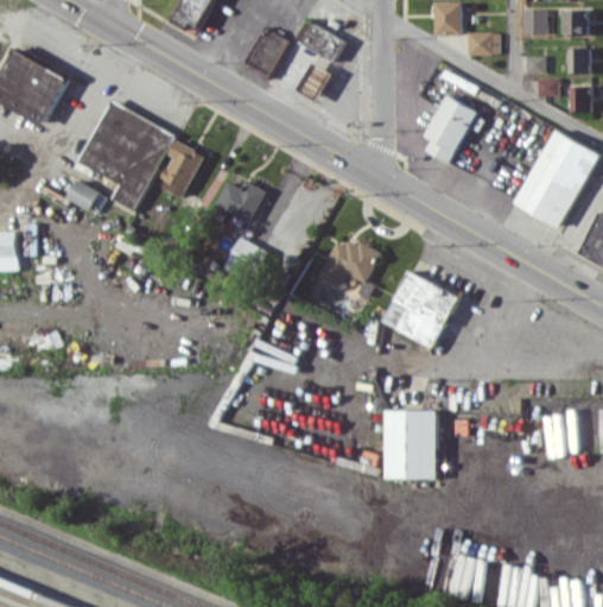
[(196,36),(213,0),(181,0),(170,24),(196,36)]
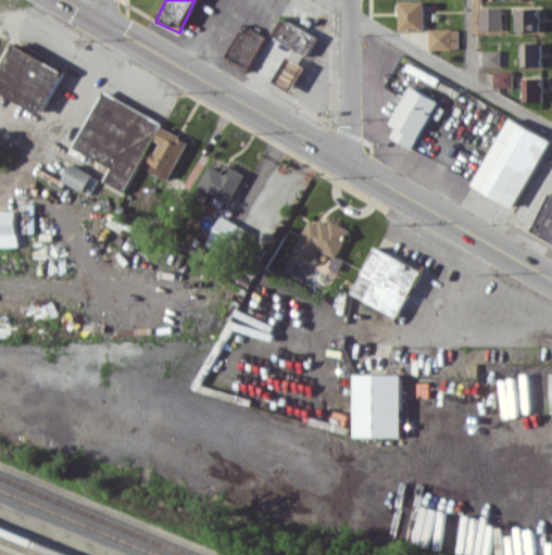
[(396,32),(421,32),(421,2),(396,2),(396,32)]
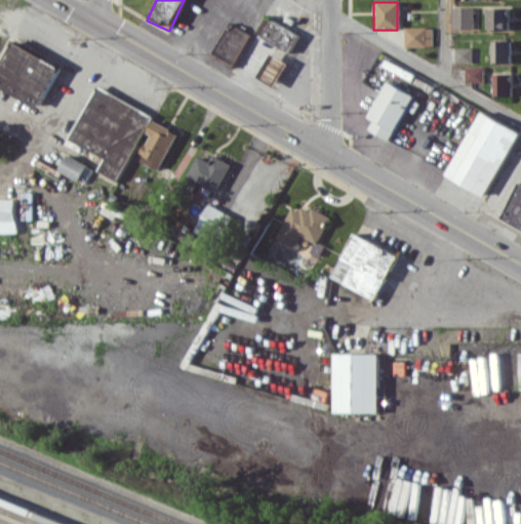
[(449,8),(449,30),(470,29),(469,7),(449,8)]
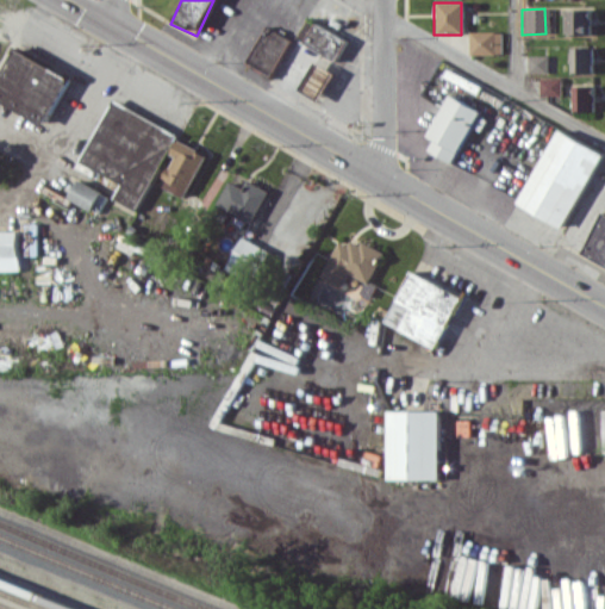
[(587,11),(565,10),(563,35),(586,36),(587,11)]
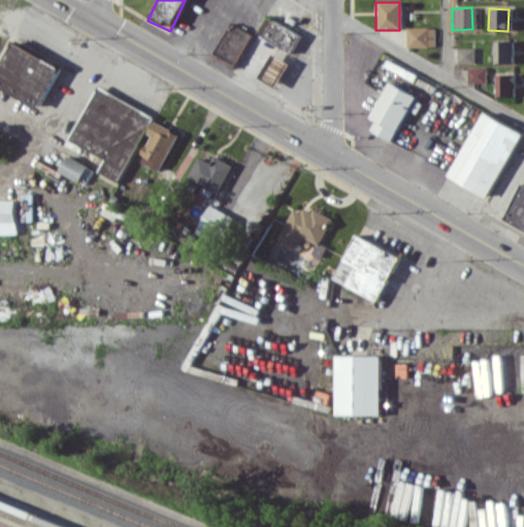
[(255,34),(288,53),(298,35),(270,20),(267,25),(262,22),(255,34)]
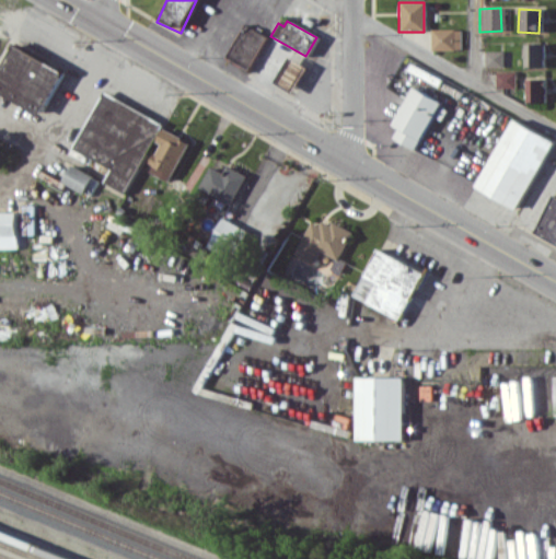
[(264,34),(240,24),(224,59),(248,69),(264,34)]
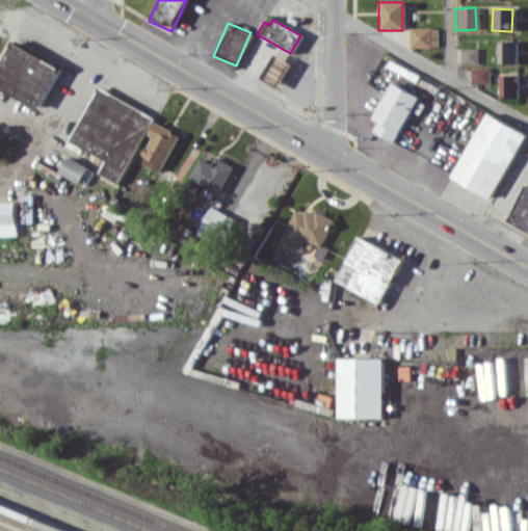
[(407,48),(434,48),(434,28),(407,28),(407,48)]
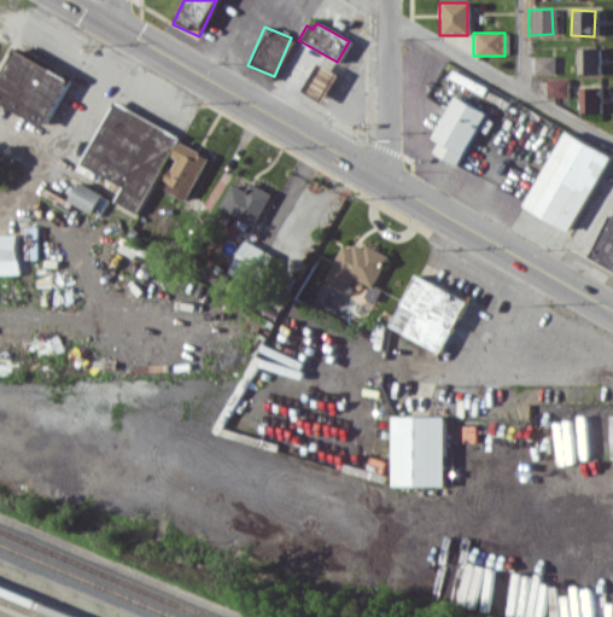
[(596,75),(597,48),(576,48),(574,74),(596,75)]
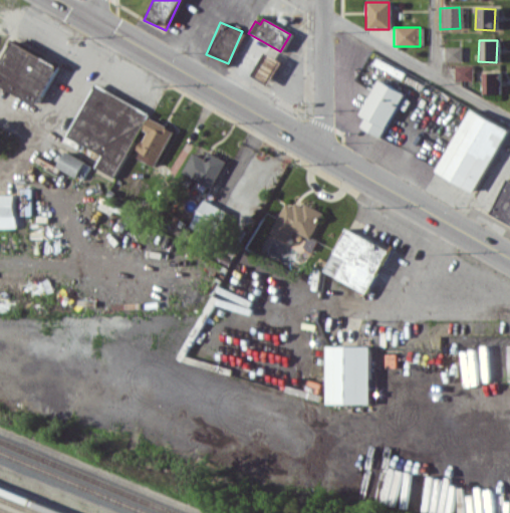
[(0,87),(37,105),(56,63),(9,41),(0,61),(0,87)]
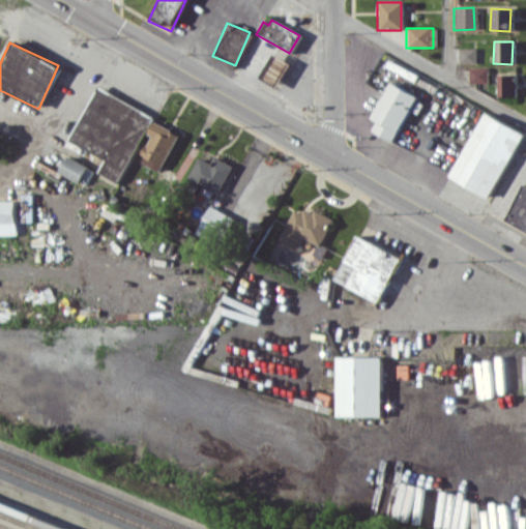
[(472,49),(456,49),(456,63),(472,63),(472,49)]
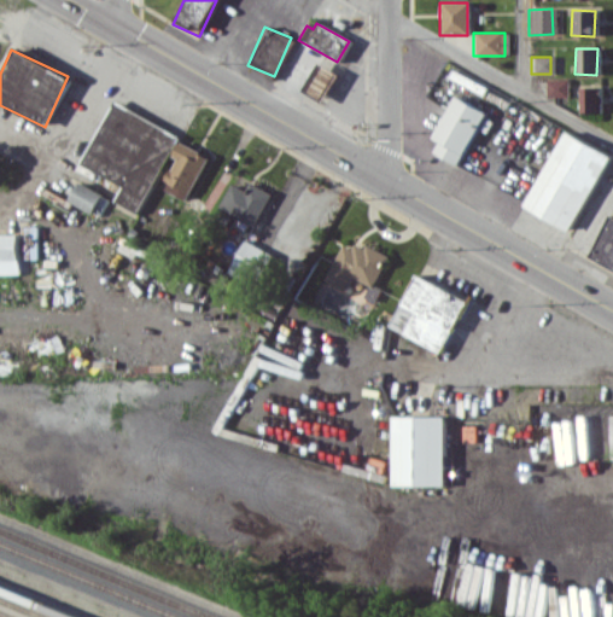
[(334,76),(316,67),(303,92),(321,102),(334,76)]
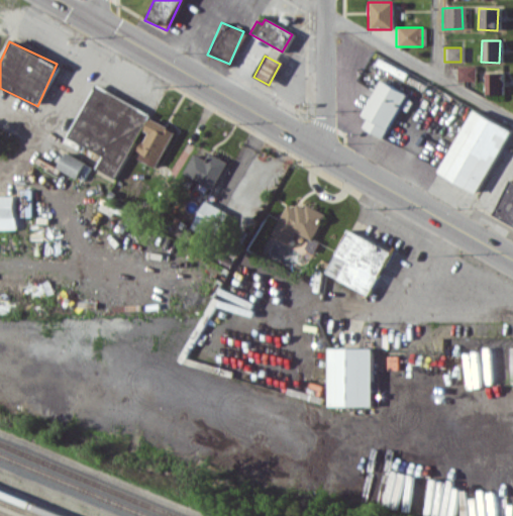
[(455,82),(473,82),(473,67),(455,67),(455,82)]
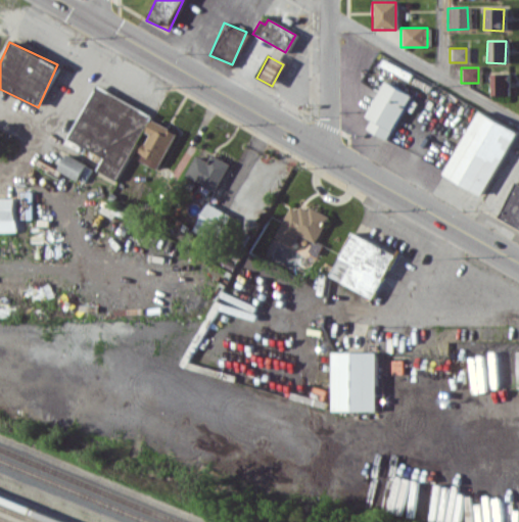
[(488,96),(507,96),(507,74),(488,74),(488,96)]
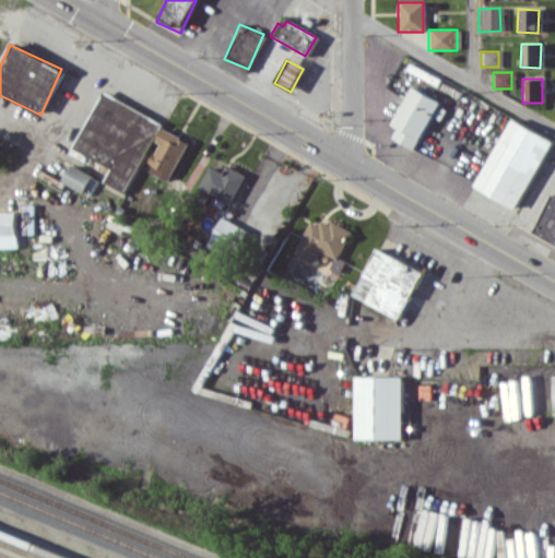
[(390,125),(396,128),(390,138),(413,150),(438,103),(410,87),(390,125)]
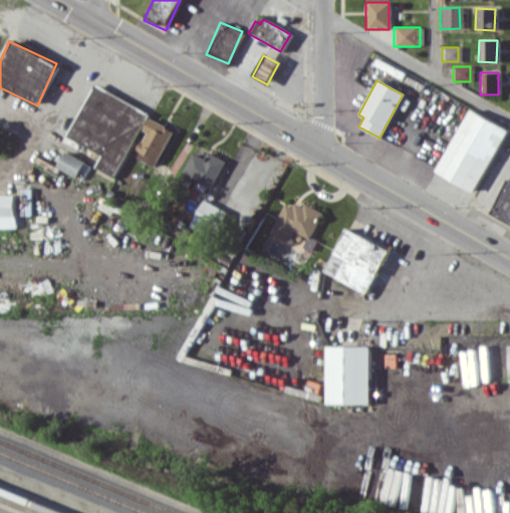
[(66,139),(100,154),(93,169),(115,179),(146,110),(90,86),(66,139)]
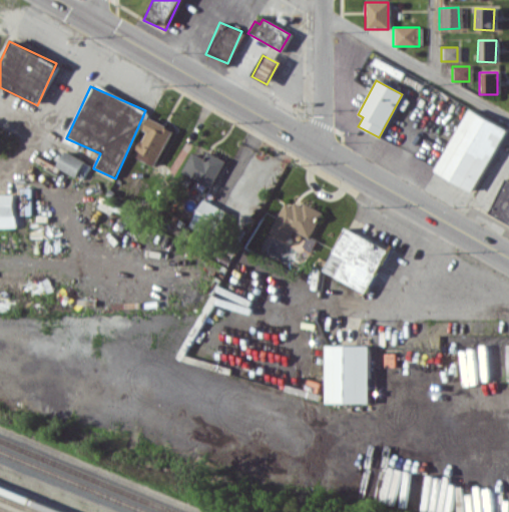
[(504,129),(466,109),(434,171),(471,192),(504,129)]
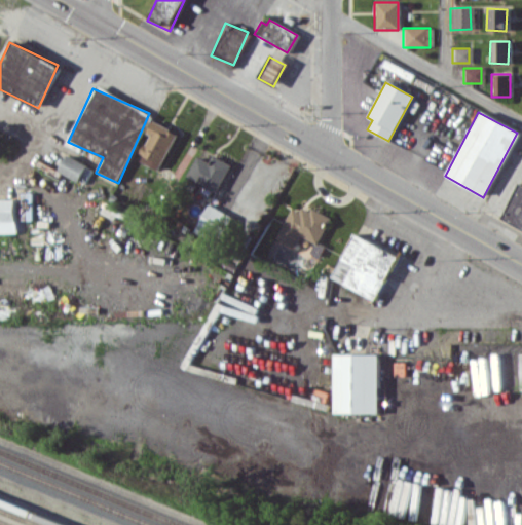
[(176,134),(151,121),(145,133),(150,136),(137,160),(157,171),(176,134)]
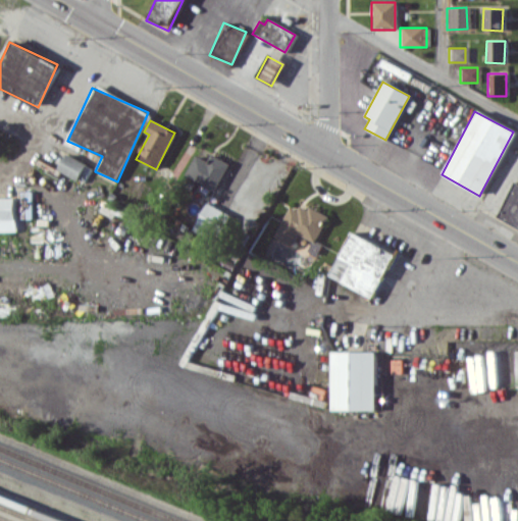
[(194,155),(185,176),(215,191),(227,163),(209,154),(206,161),(194,155)]
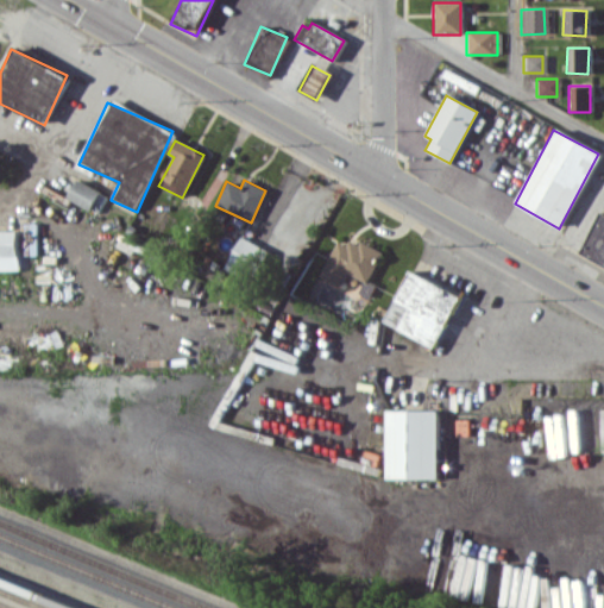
[(65,200),(94,212),(102,193),(74,181),(65,200)]
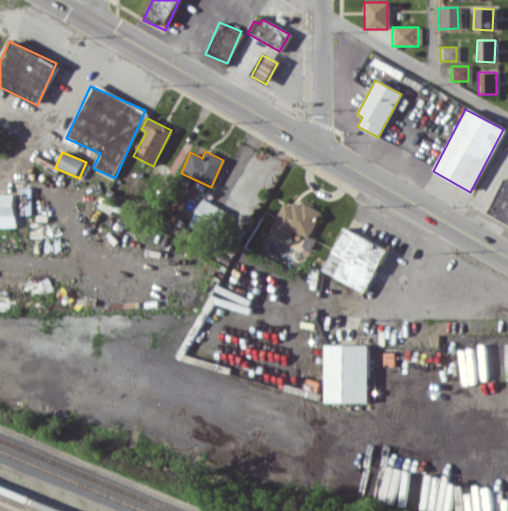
[(507,182),(500,180),(485,215),(507,224),(507,182)]
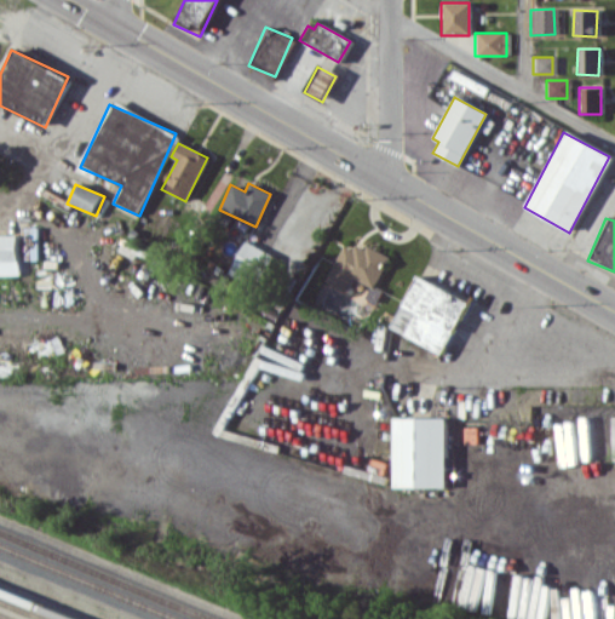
[(17,235),(0,235),(0,275),(17,275),(17,235)]
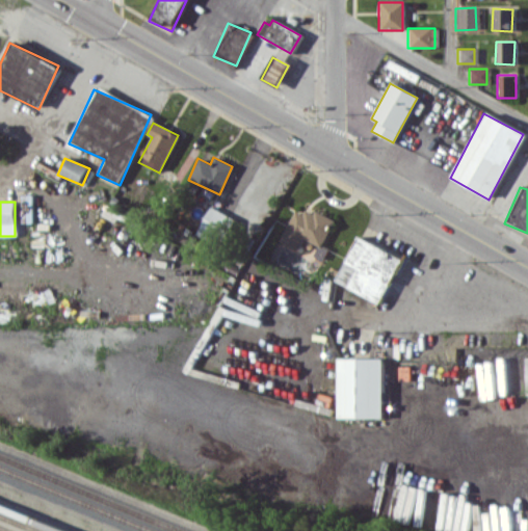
[(219,241),(229,216),(207,208),(198,234),(219,241)]
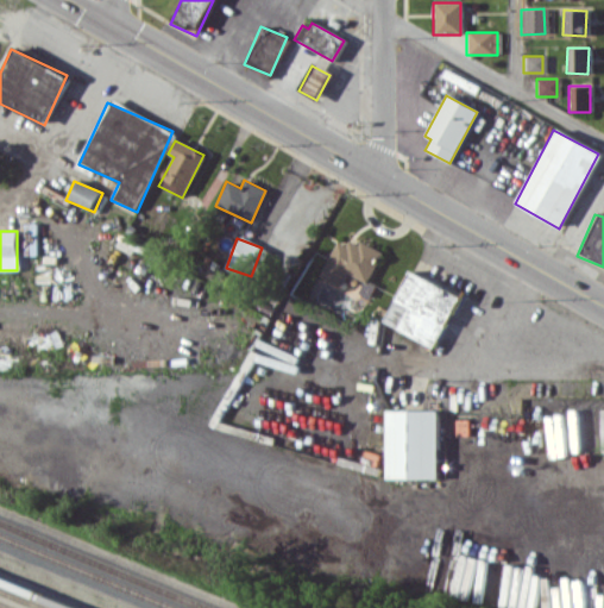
[(337,242),(318,277),(339,288),(346,274),(365,283),(379,254),(350,238),(346,246),(337,242)]
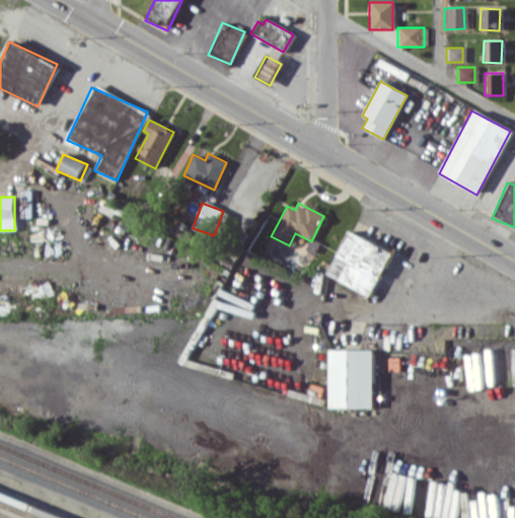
[(389,249),(346,231),(326,277),(371,296),(389,249)]
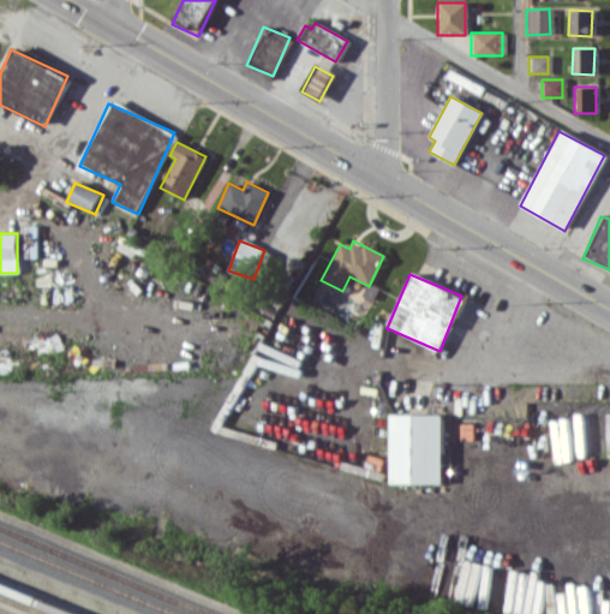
[(609,403),(590,404),(590,416),(609,415),(609,403)]
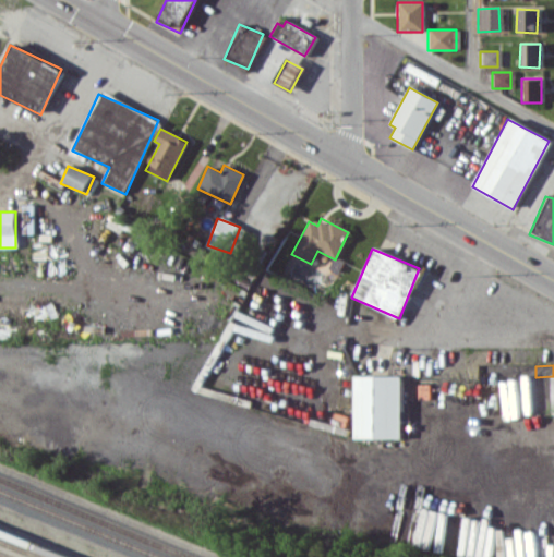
[(353,438),(400,439),(401,377),(354,376),(353,438)]
